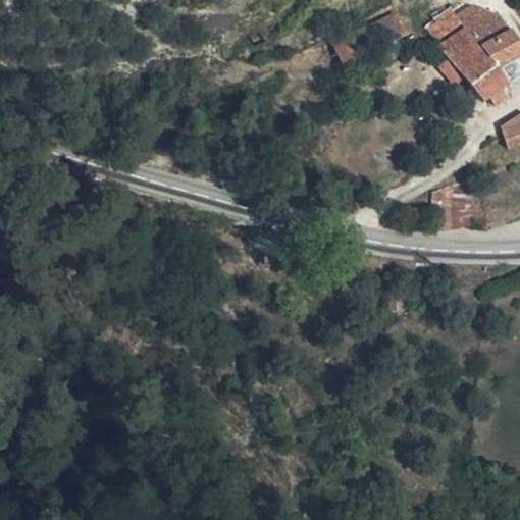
[(476,96),(479,94),(489,88),(501,83),(507,79),(512,76),(503,58),(519,49),(519,45),(499,12),(495,15),(487,6),(466,19),(436,38),(444,48),(451,59),(460,72),(464,78),(476,96)]
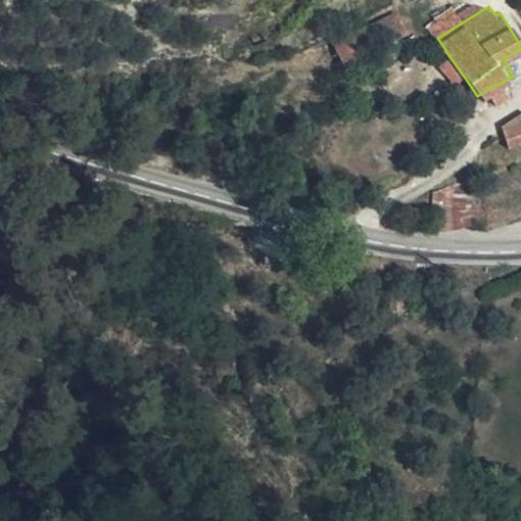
[(395,7),(367,21),(376,40),(405,26),(395,7)]
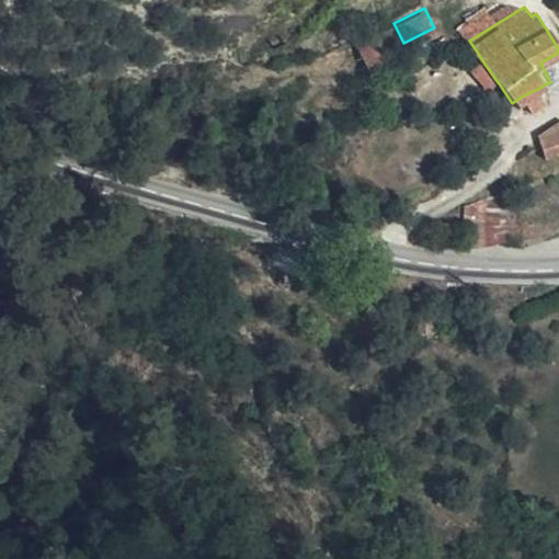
[(394,23),(365,36),(375,57),(403,43),(394,23)]
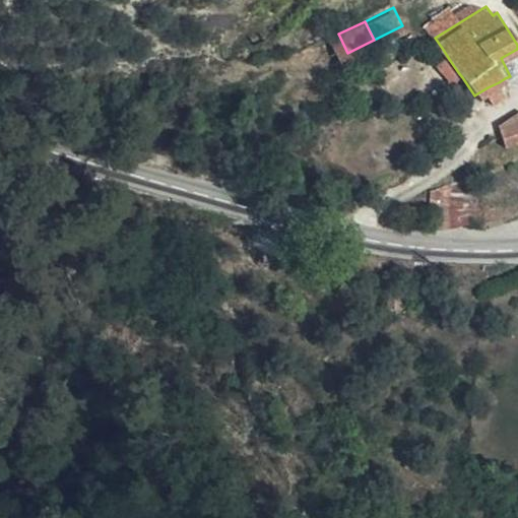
[(448,78),(458,72),(449,59),(440,64),(448,78)]
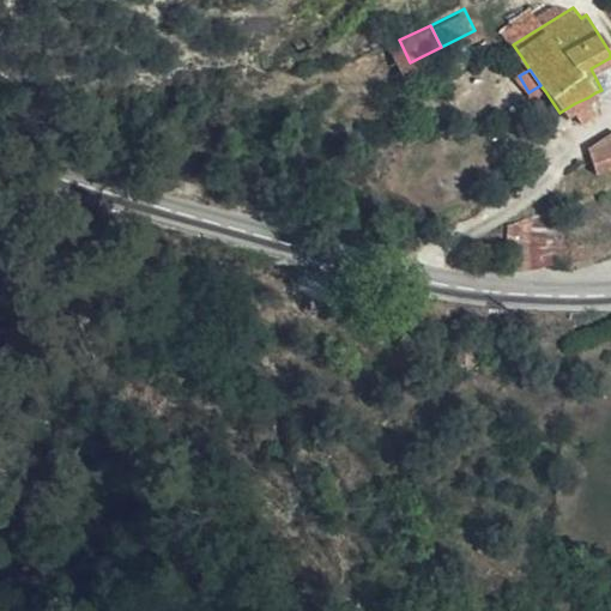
[(575,103),(563,110),(572,121),(584,115),(575,103)]
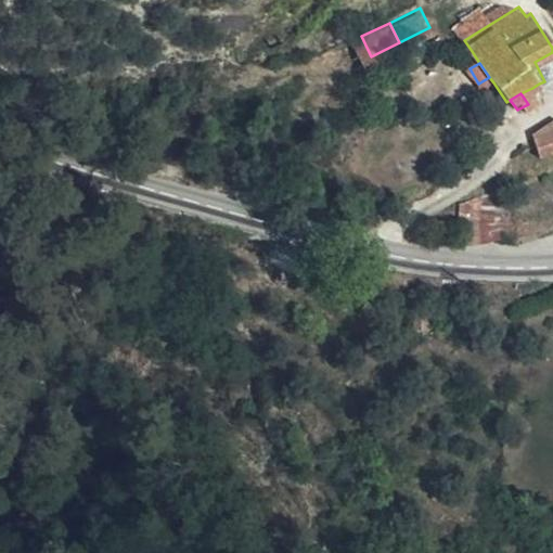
[(552,153),(552,120),(534,134),(539,157),(552,153)]
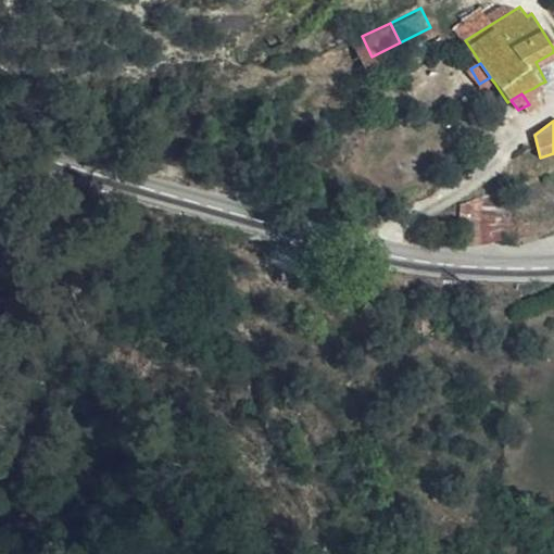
[(461,203),(458,244),(477,246),(479,203),(461,203)]
